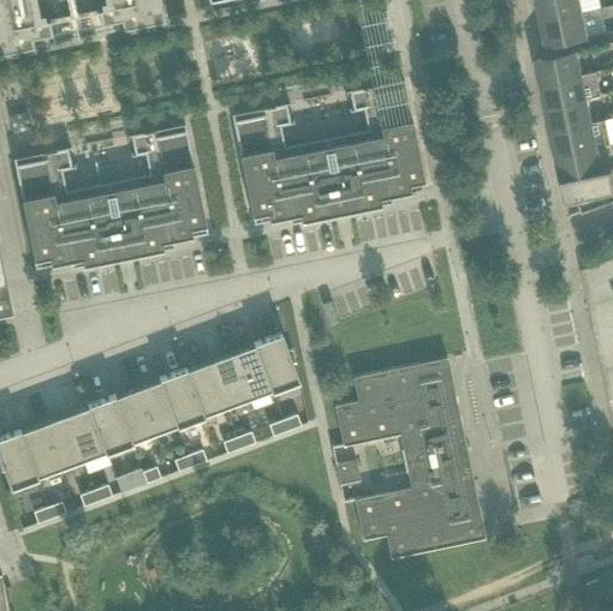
[(166,23),(160,0),(0,0),(0,55),(35,49),(33,40),(49,37),(46,17),(41,18),(36,0),(105,0),(107,5),(102,5),(106,25),(123,22),(124,31),(166,23)]
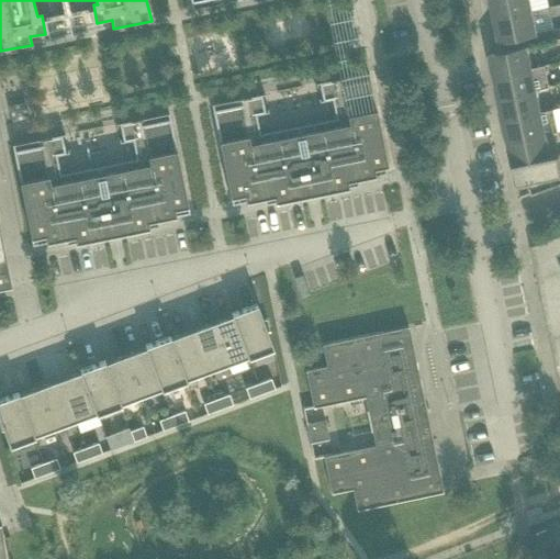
[(191,0),(193,12),(246,1),(246,0),(191,0)]
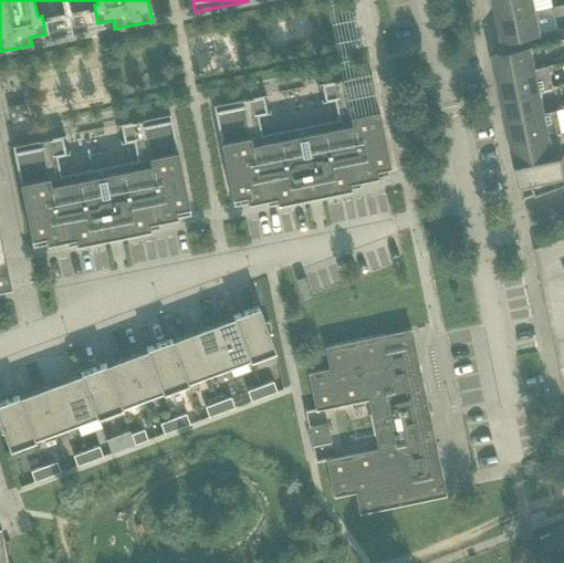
[(495,0),(500,21),(538,13),(534,0),(495,0)]
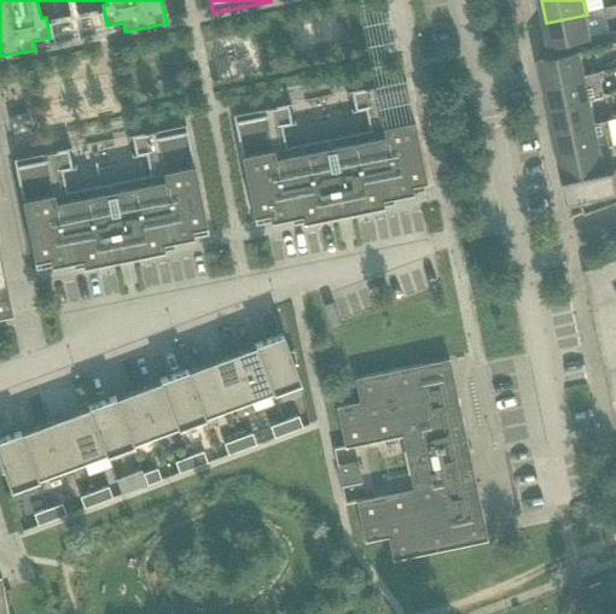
[(587,15),(546,23),(548,34),(547,34),(551,48),(593,40),(587,15)]
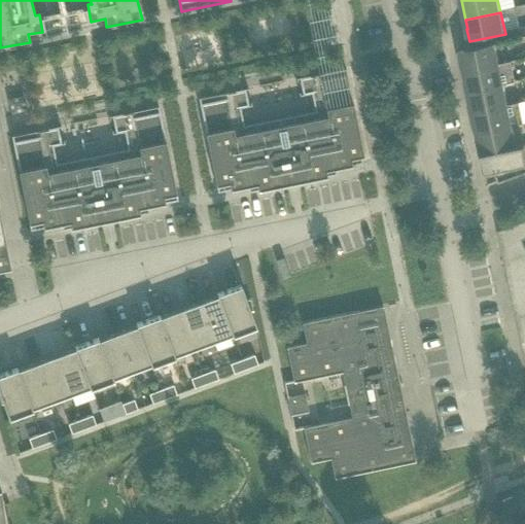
[(465,74),(500,66),(495,45),(459,53),(462,66),(463,66),(465,74)]
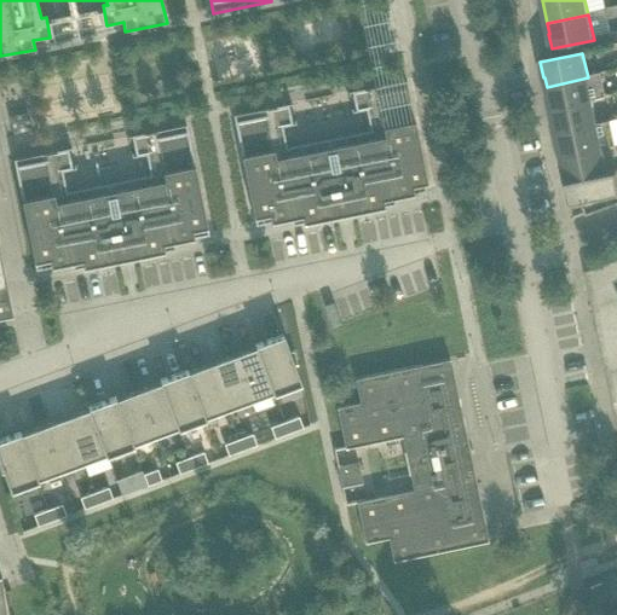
[(547,87),(552,111),(593,102),(588,77),(547,87)]
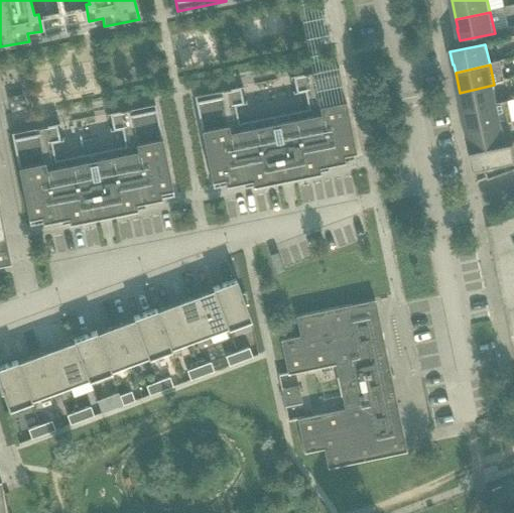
[(244,88),(196,98),(215,191),(250,184),(251,188),(324,173),(323,169),(359,162),(340,69),(291,79),(294,95),(305,93),(310,118),(241,132),(236,107),(247,105),(244,88)]
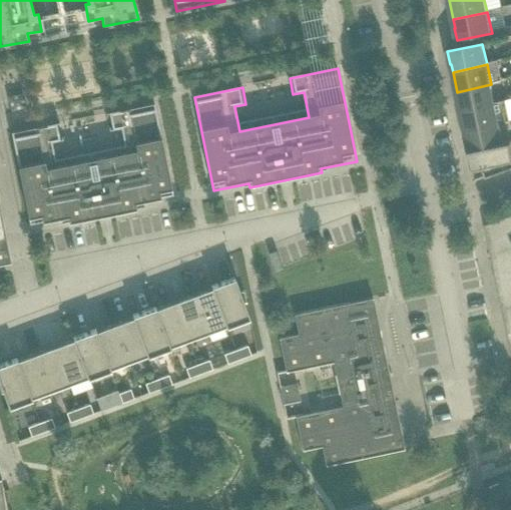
[(457,92),(461,112),(495,104),(491,84),(457,92)]
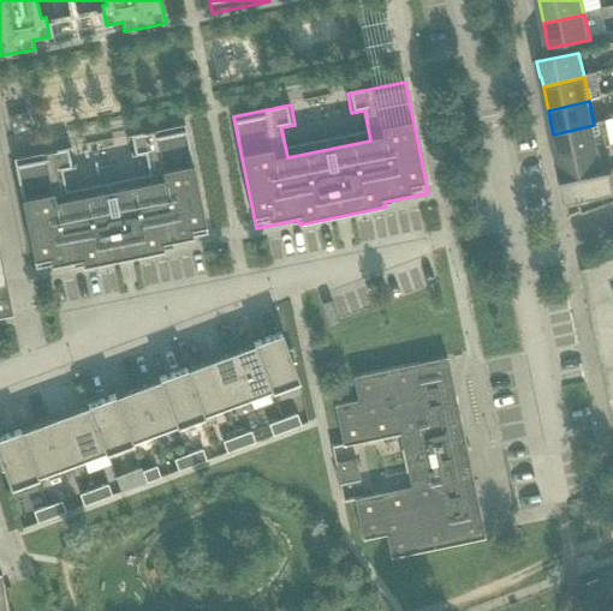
[(553,135),(559,159),(599,149),(594,125),(553,135)]
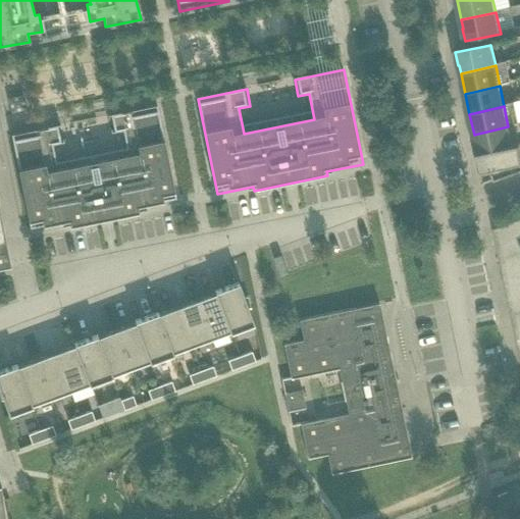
[(12,137),(31,229),(60,223),(61,229),(63,229),(149,212),(148,206),(177,200),(158,107),(109,117),(112,134),(124,132),(130,157),(59,171),(54,146),(64,144),(61,126),(12,137)]
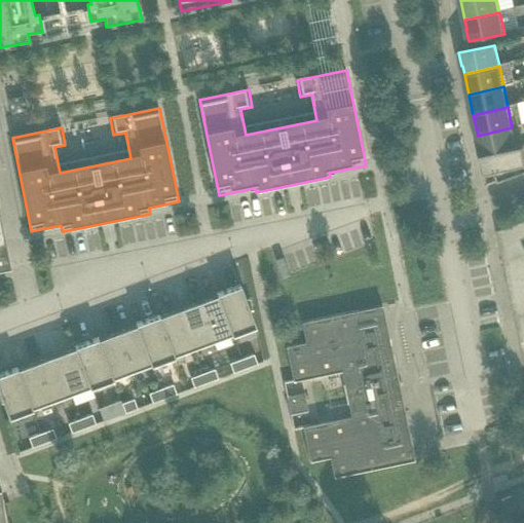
[(478,136),(482,156),(517,148),(516,147),(512,127),(478,136)]
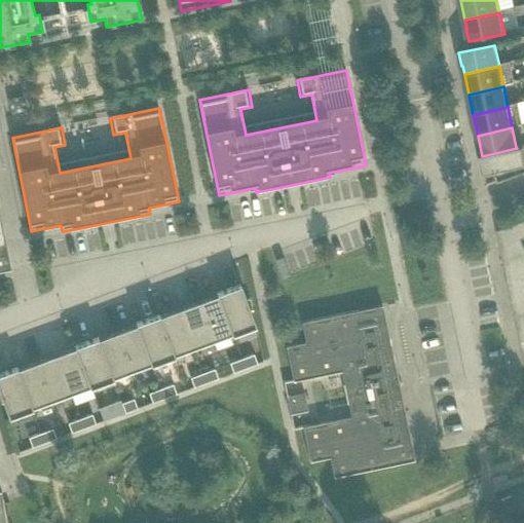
[(517,148),(482,156),(483,163),(482,163),(487,186),(523,173),(523,146),(516,147),(517,148)]
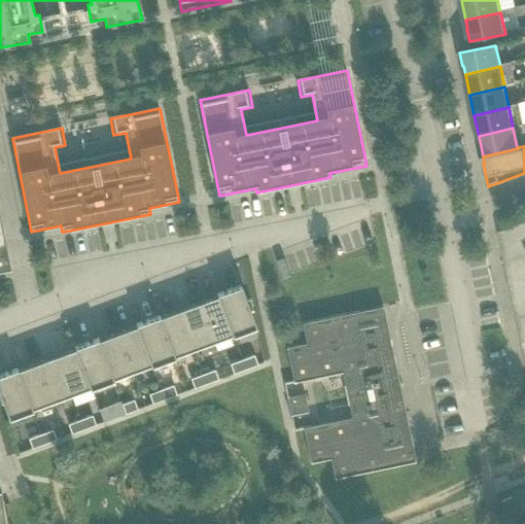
[(0,272),(11,270),(0,214),(0,272)]
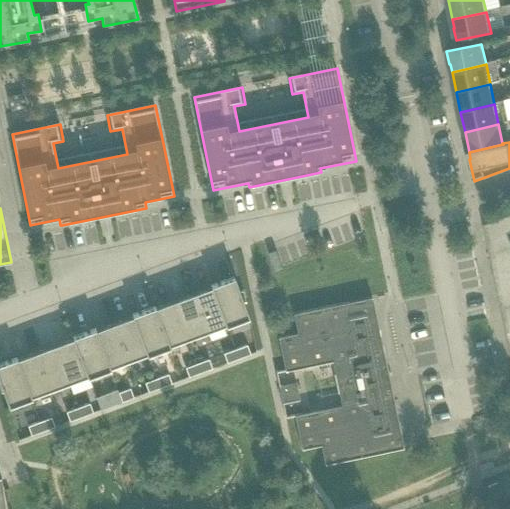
[(489,247),(490,255),(509,247),(509,217),(486,227),(484,227),(485,230),(492,246),(489,247)]
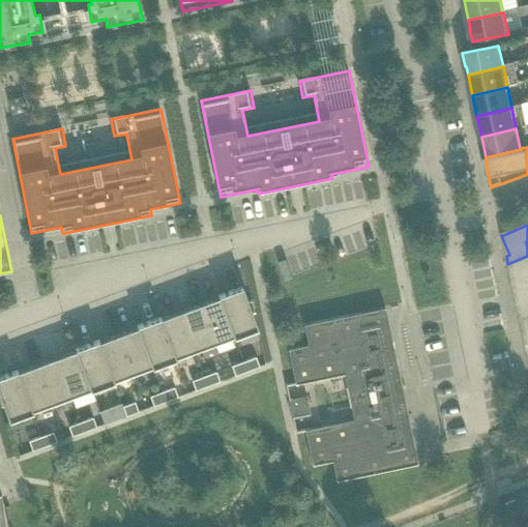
[(514,290),(514,292),(527,287),(527,256),(507,264),(509,271),(511,271),(518,289),(514,290)]
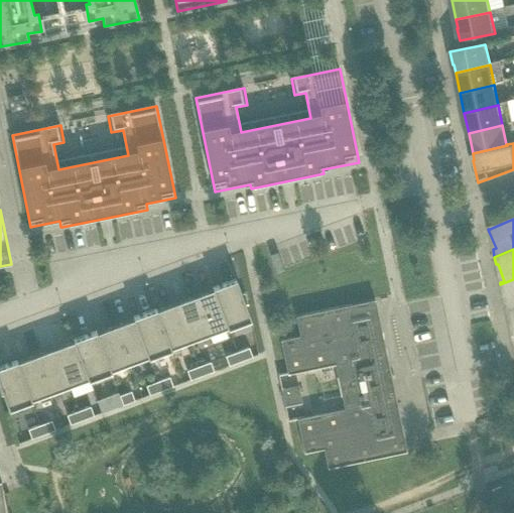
[(504,304),(506,312),(513,308),(513,279),(500,284),(500,286),(501,286),(507,303),(504,304)]
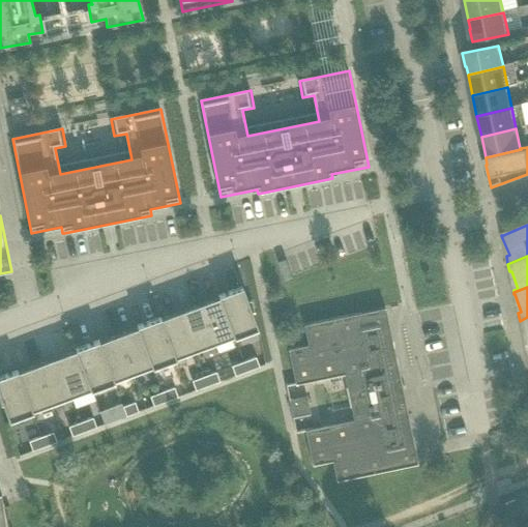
[(259,331),(254,316),(256,315),(253,303),(250,304),(243,290),(220,298),(221,300),(221,299),(235,339),(234,339),(235,340),(259,331)]
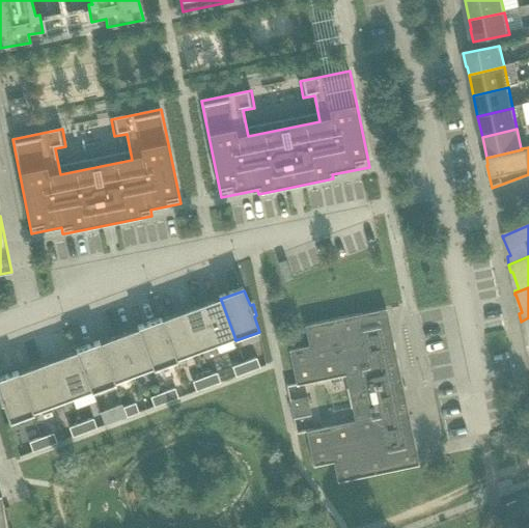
[(221,300),(221,301),(202,307),(217,346),(234,339),(235,339),(221,300)]
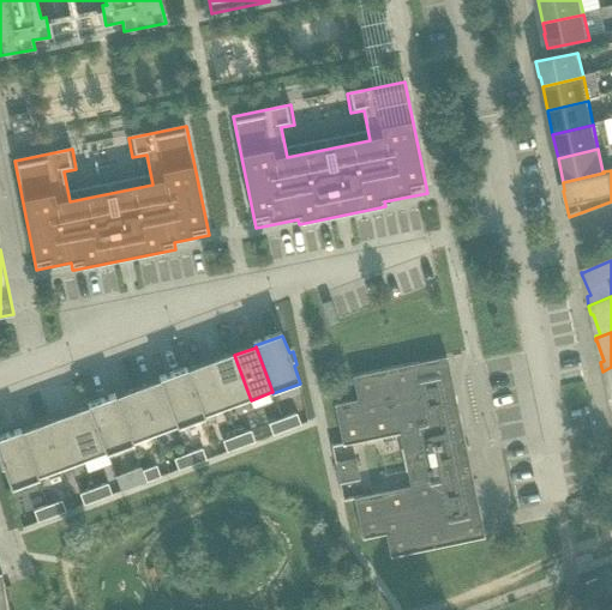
[(251,400),(234,355),(211,363),(228,409),(251,400)]
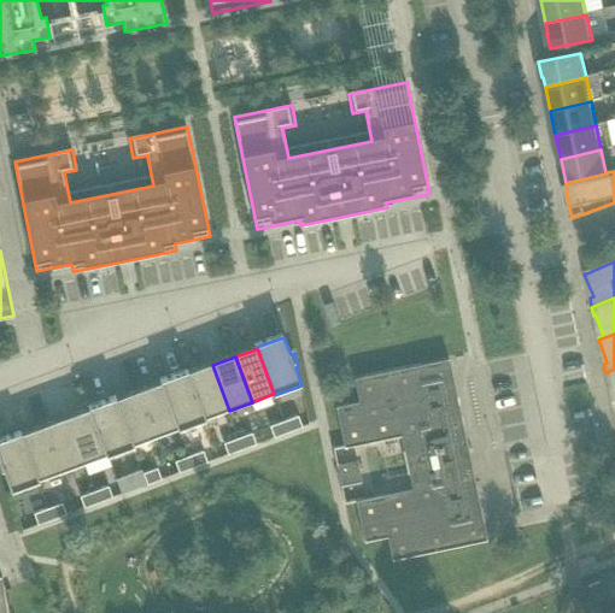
[(229,411),(212,365),(189,373),(206,419),(229,411)]
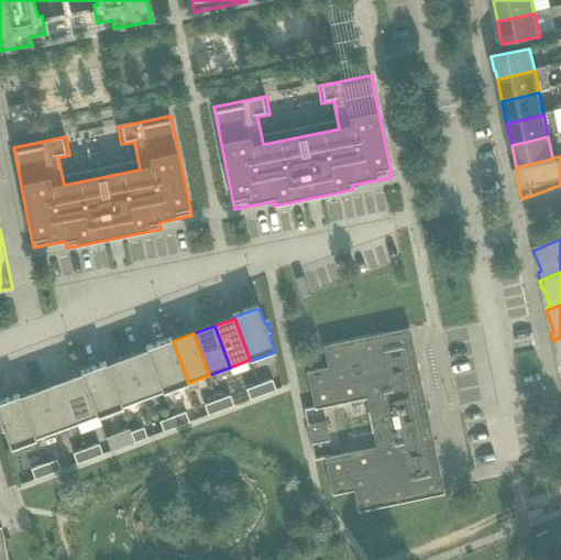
[(439,468),(416,358),(413,359),(407,335),(385,339),(385,335),(325,348),(329,369),(307,373),(315,410),(366,399),(376,448),(326,460),(333,496),(354,492),(359,514),(419,501),(418,497),(440,493),(436,468),(439,468)]
